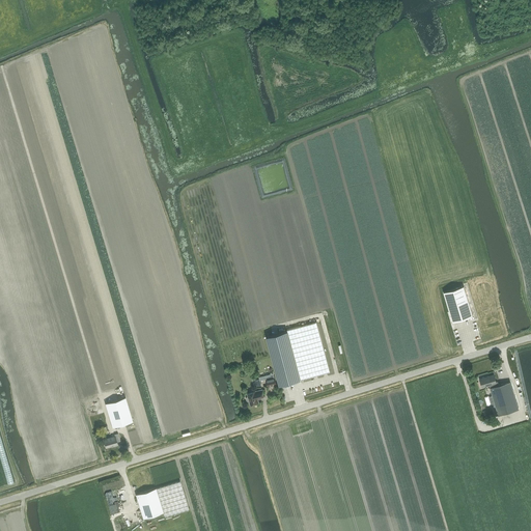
[(473,315),(464,285),(444,291),(452,322),(473,315)]
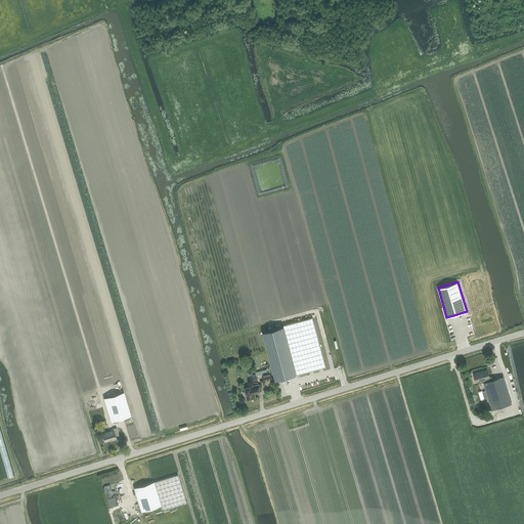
[(312,317),(284,325),(289,346),(297,375),(325,367),(312,317)]
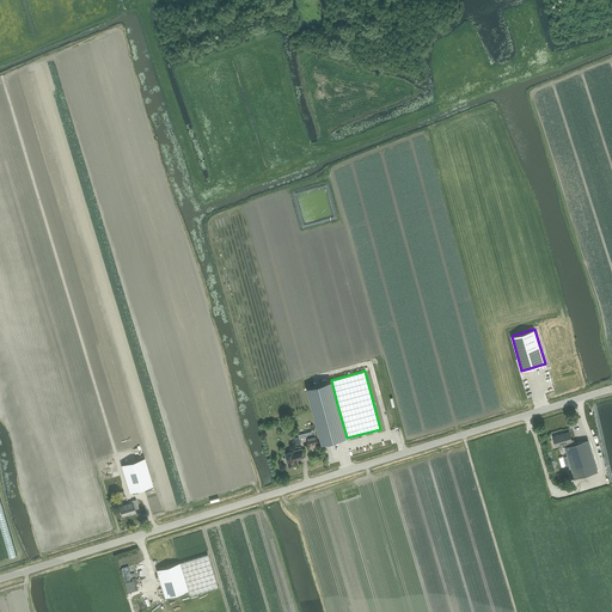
[(346,438),(331,381),(307,387),(316,422),(322,445),(346,438)]
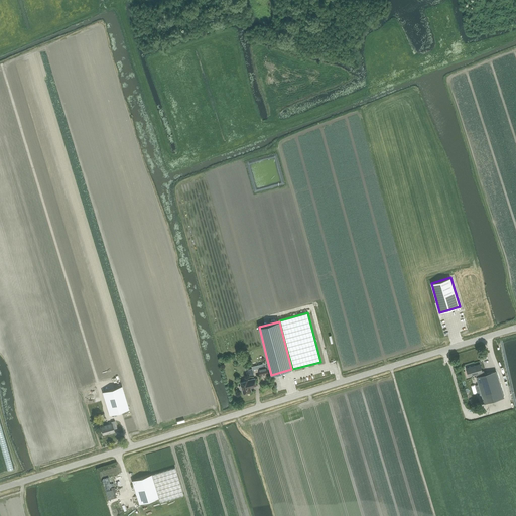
[(467,368),(469,376),(476,374),(477,377),(485,403),(504,397),(496,371),(485,375),(484,371),(482,371),(480,364),(467,368)]
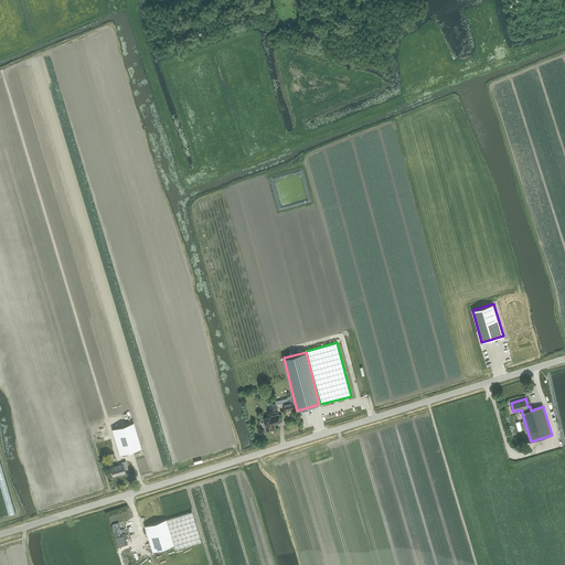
[(283,404),(285,412),(295,409),(292,402),(283,404)]
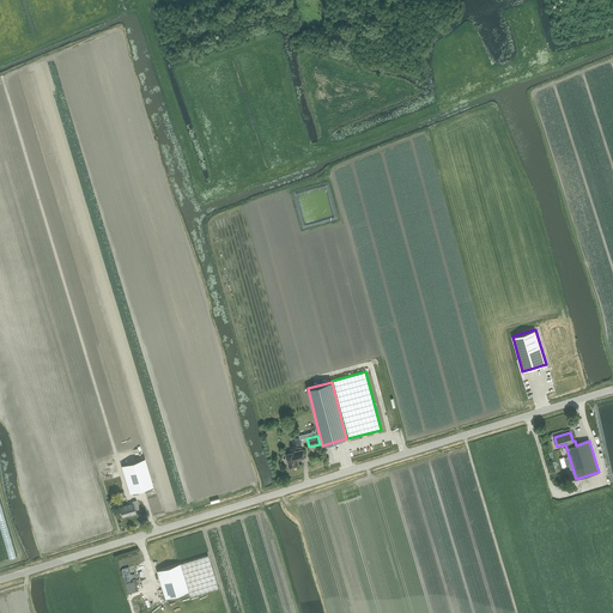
[(284,459),(285,462),(286,462),(287,462),(289,467),(291,466),(292,467),(296,466),(296,465),(298,465),(297,460),(305,457),(303,449),(295,451),(295,450),(285,454),(286,457),(285,457),(284,459)]
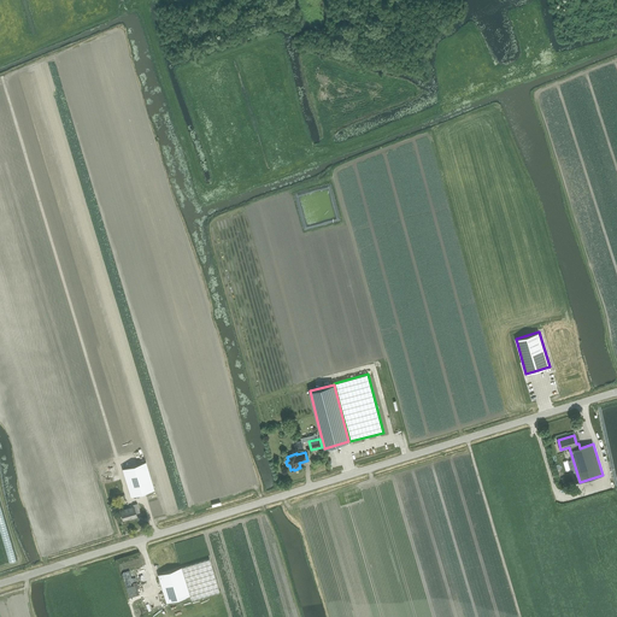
[(122,469),(130,497),(154,489),(146,462),(122,469)]
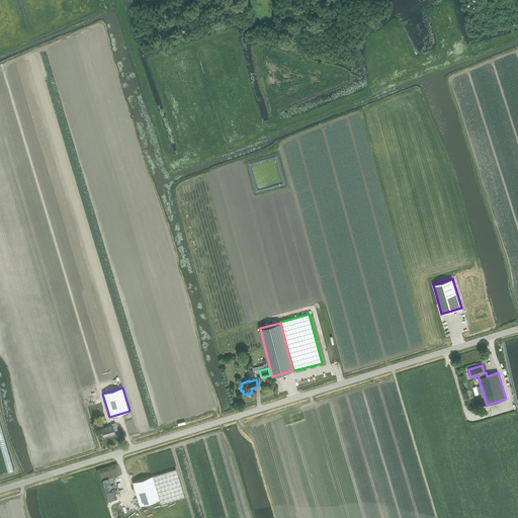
[(112,425),(101,428),(103,436),(111,434),(111,435),(115,434),(114,431),(117,430),(115,423),(111,424),(112,425)]
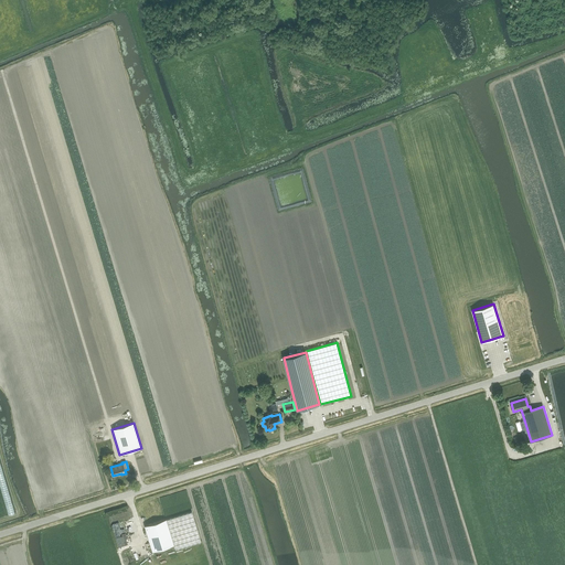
[(192,511),(166,519),(173,544),(176,550),(201,541),(192,511)]
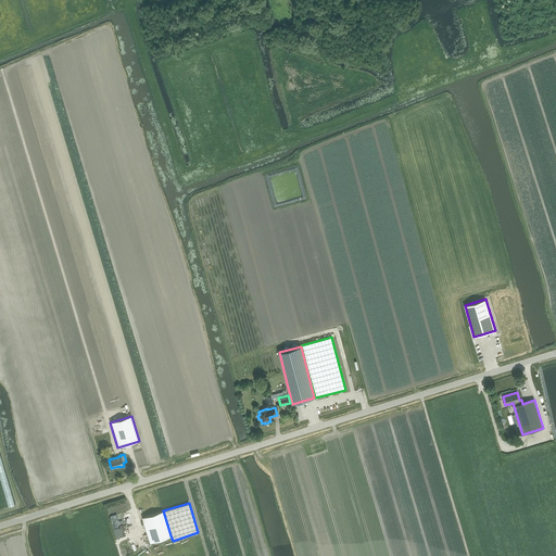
[(171,535),(163,510),(142,517),(150,542),(171,535)]
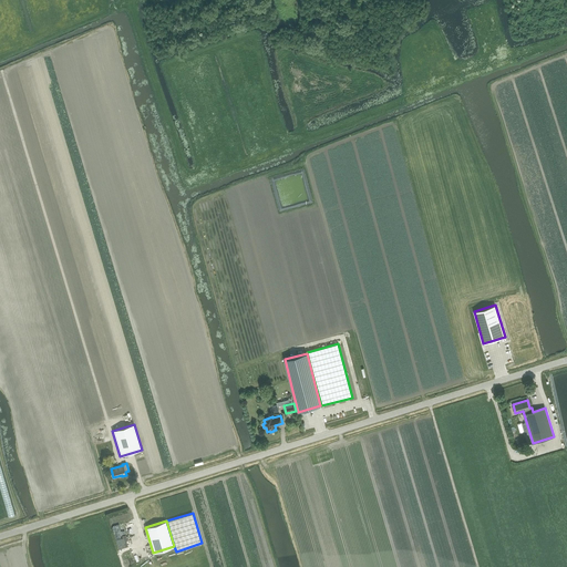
All buildings are outlined.
